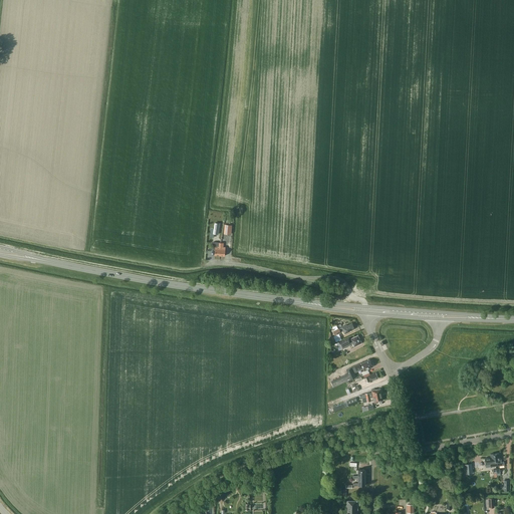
[(231,234),(232,225),(225,224),(224,234),(231,234)]
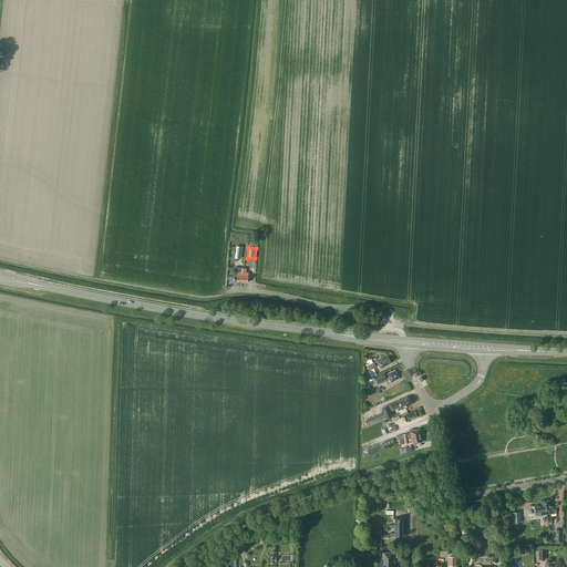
[(237,282),(243,282),(244,268),(240,268),(235,268),(235,275),(238,275),(237,277),(237,282)]
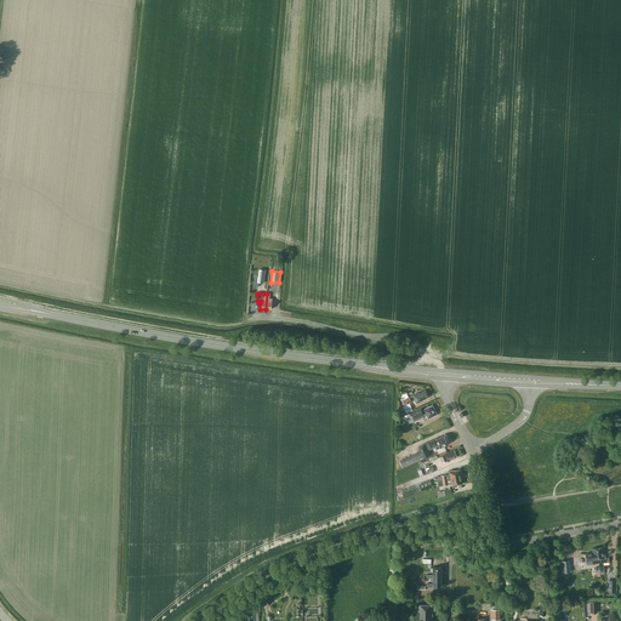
[(422,399),(428,397),(426,391),(420,393),(419,393),(402,400),(404,405),(415,399),(417,403),(422,400),(422,399)]
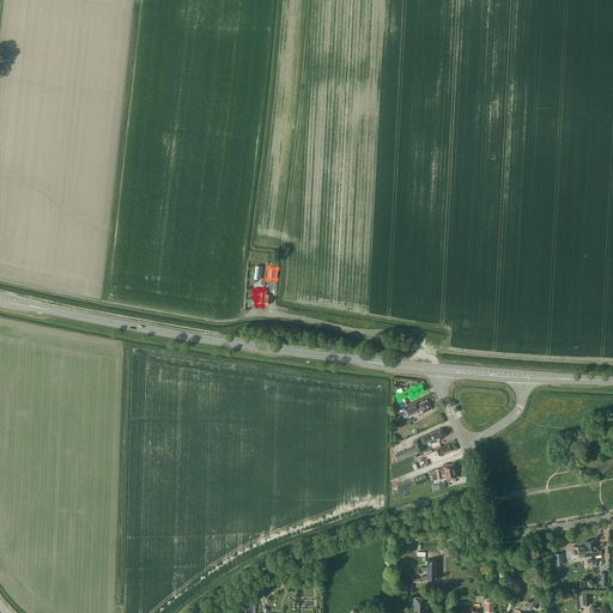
[(426,400),(417,405),(417,402),(400,411),(401,412),(402,412),(405,418),(420,410),(423,413),(431,410),(426,400)]
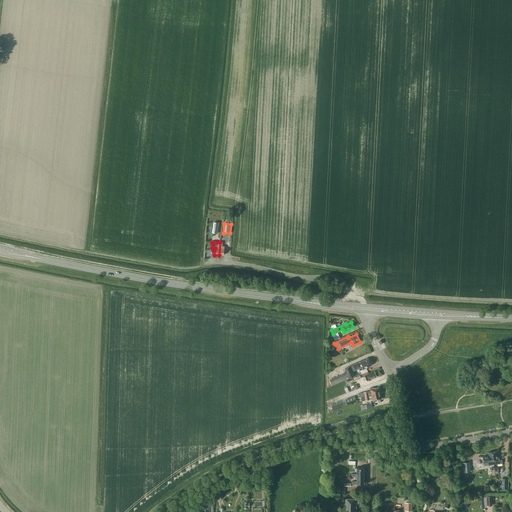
[(355,375),(352,370),(360,366),(359,365),(361,365),(363,369),(366,368),(366,367),(371,365),(368,358),(345,368),(347,372),(329,380),(332,385),(355,375)]
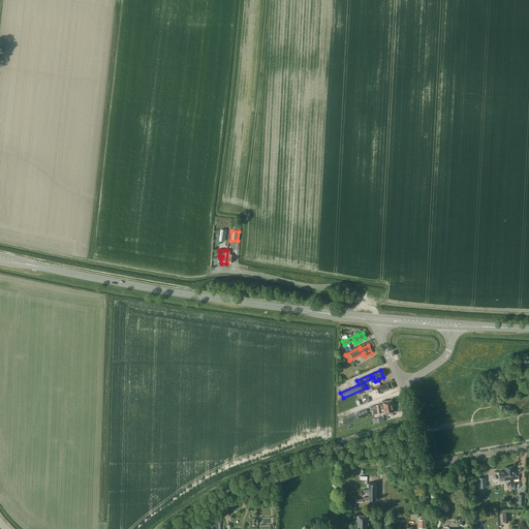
[(383,391),(389,389),(386,383),(375,387),(377,394),(380,392),(381,394),(383,392),(383,391)]
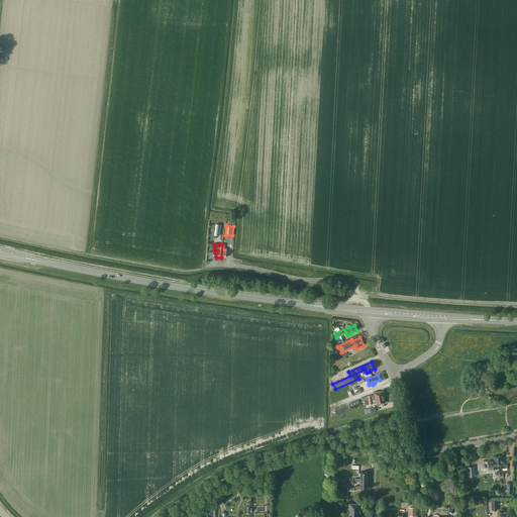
[(378,392),(377,391),(374,392),(375,395),(368,396),(364,397),(365,401),(366,400),(369,400),(384,397),(383,391),(378,392)]
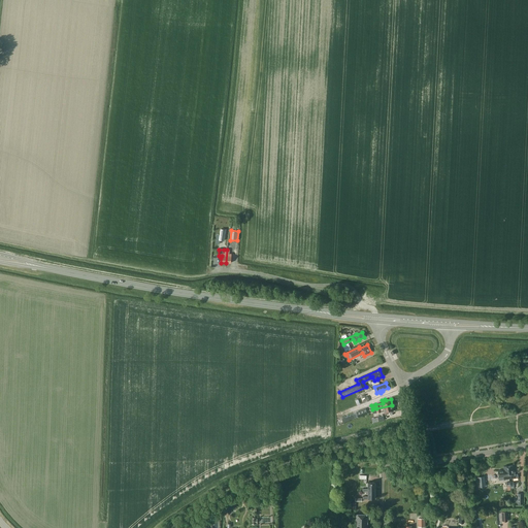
[(393,411),(392,405),(376,408),(373,408),(374,413),(384,410),(385,414),(388,414),(388,413),(393,411)]
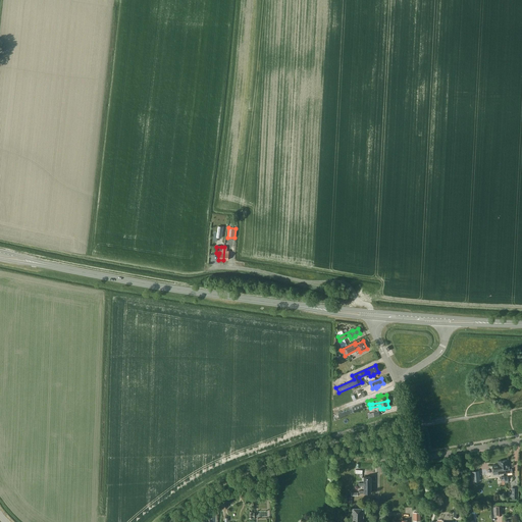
[(352,408),(354,412),(363,409),(361,404),(352,408)]
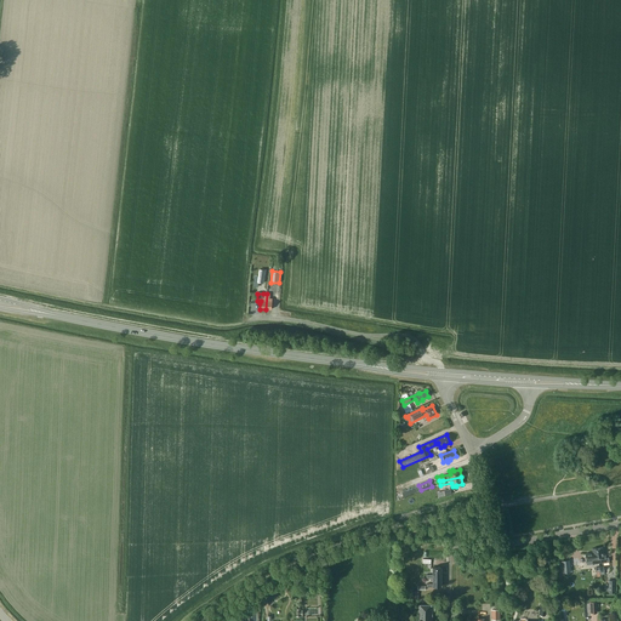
[(417,486),(400,491),(403,499),(419,493),(417,486)]
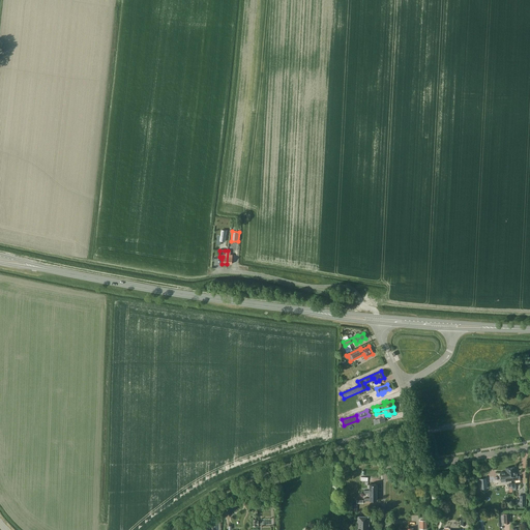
[(511,480),(509,467),(505,468),(505,471),(499,472),(500,478),(505,478),(505,481),(510,480),(511,480)]
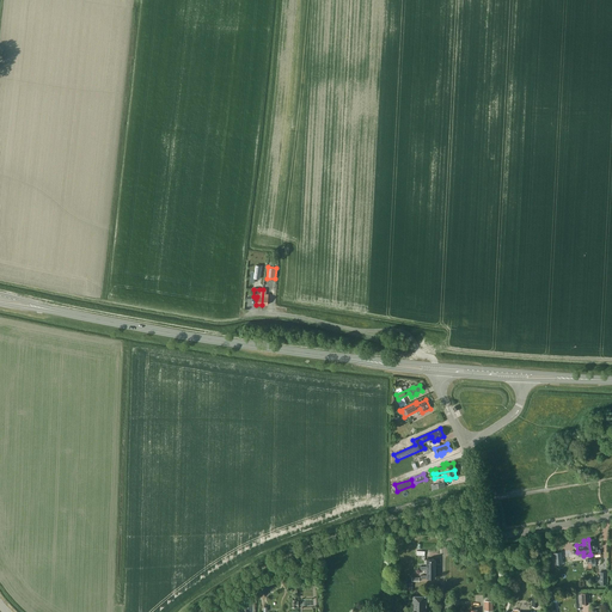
[(593,539),(588,539),(591,555),(600,554),(600,550),(597,550),(597,545),(594,545),(593,539)]
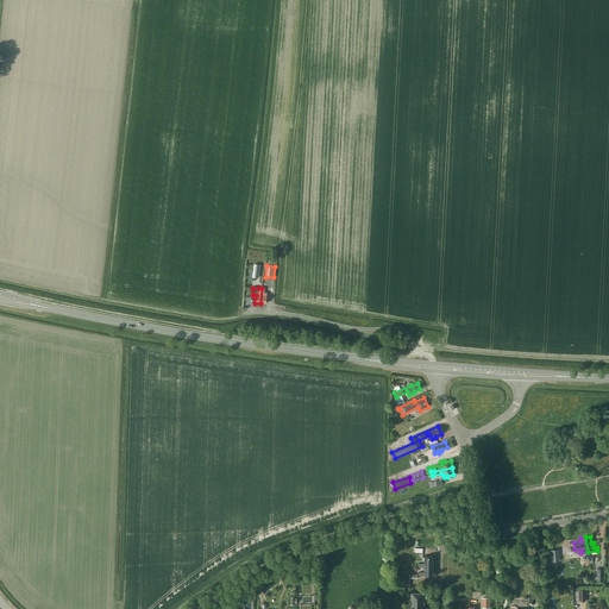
[(418,566),(424,566),(424,565),(431,565),(431,556),(424,556),(424,563),(418,563),(418,566)]
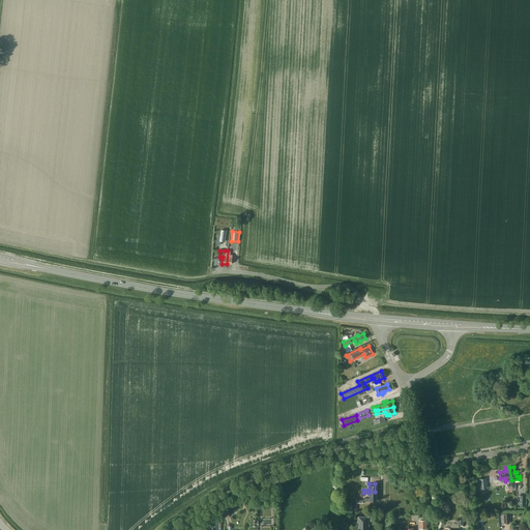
[(376,500),(375,492),(369,492),(369,493),(369,498),(363,498),(363,501),(369,501),(369,500),(376,500)]
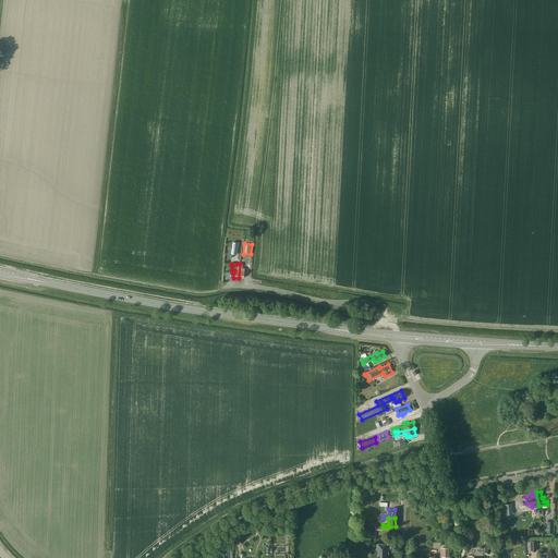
[(386,557),(387,557),(389,557),(389,544),(375,544),(375,552),(377,552),(376,557),(386,557)]
